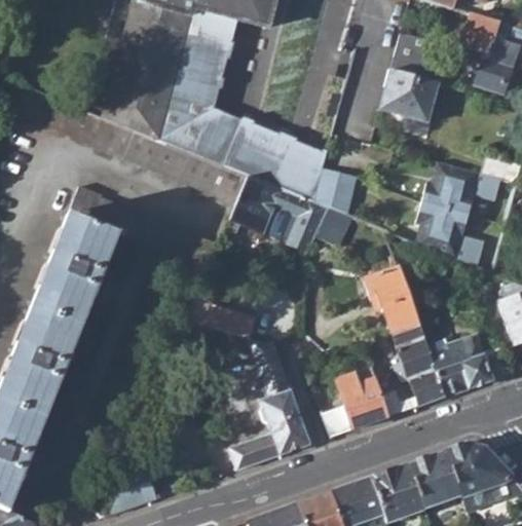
[(281,0),(140,0),(114,90),(107,116),(163,139),(312,191),(327,152),(219,109),(240,22),(273,28),(281,0)]
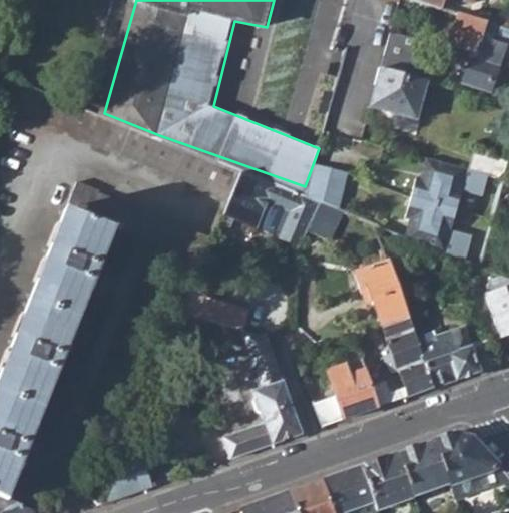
[(450,0),(449,7),(472,12),(474,0),(450,0)]
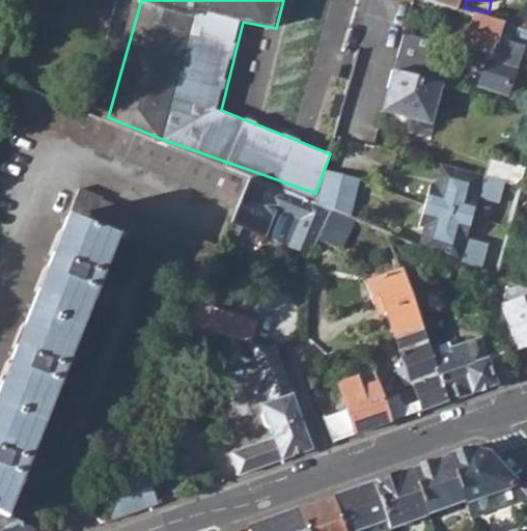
[(479,83),(509,91),(522,51),(526,52),(526,27),(476,11),(467,44),(490,51),(479,83)]
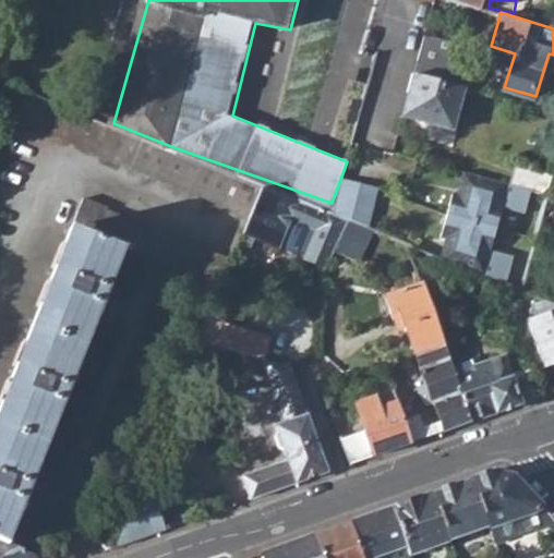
[(417,73),(445,80),(452,55),(452,50),(446,49),(448,40),(432,35),(429,44),(424,43),(417,73)]
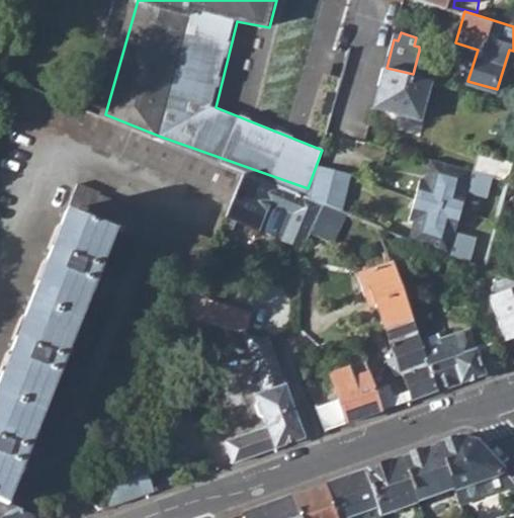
[(376,106),(422,119),(433,80),(413,74),(387,68),(376,106)]
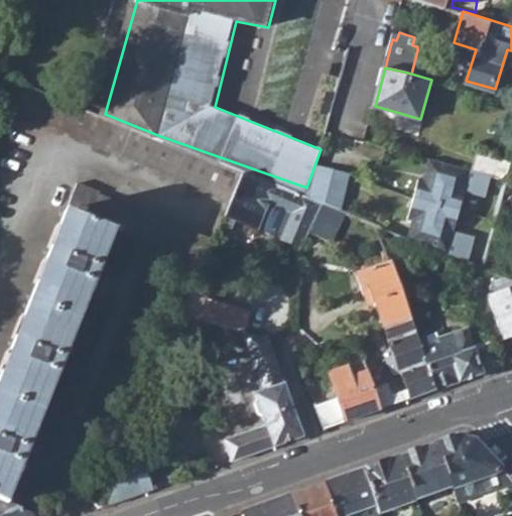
[(15,107),(234,197),(244,170),(160,136),(105,114),(100,111),(25,81),(15,107)]
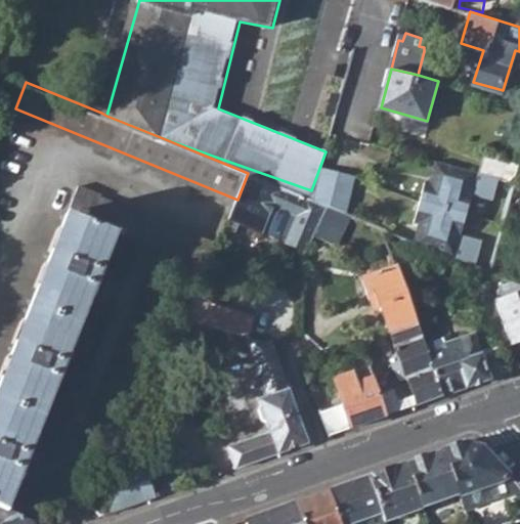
[(501,175),(508,177),(512,161),(486,155),(481,171),(501,175)]
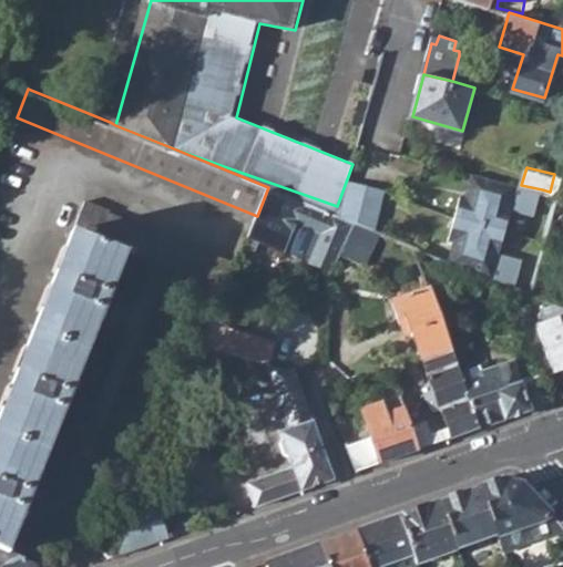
[(450,260),(517,287),(524,259),(500,253),(512,208),(535,215),(542,189),(521,185),(473,172),(467,194),(462,193),(450,238),(454,239),(450,260)]
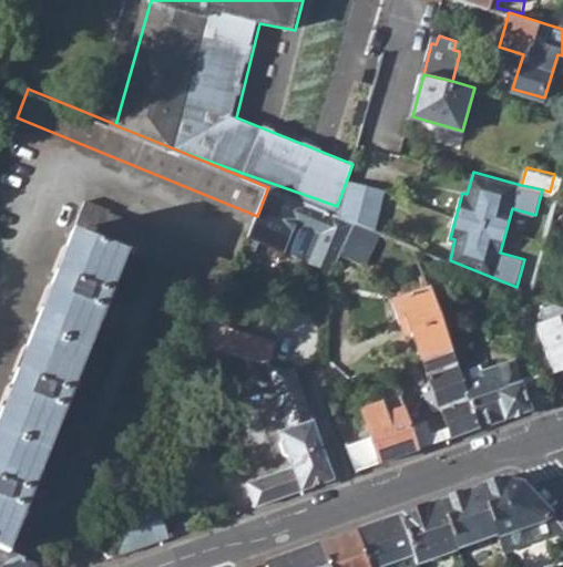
[(354,222),(376,230),(386,189),(349,178),(341,212),(340,216),(354,222)]
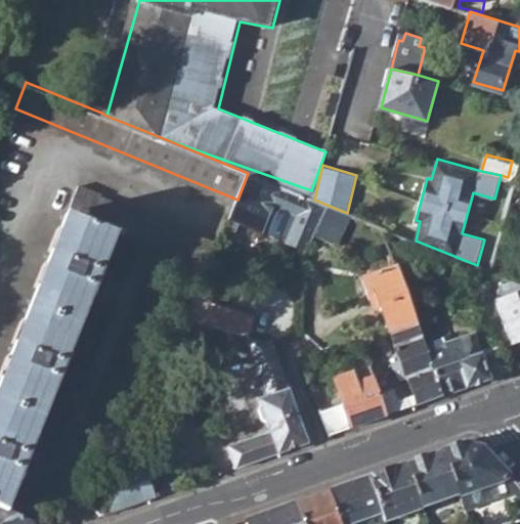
[(270,234),(283,238),(283,236),(290,238),(289,242),(310,250),(315,236),(327,205),(314,200),(248,173),(237,200),(230,219),(264,232),(265,229),(271,231),(270,234)]
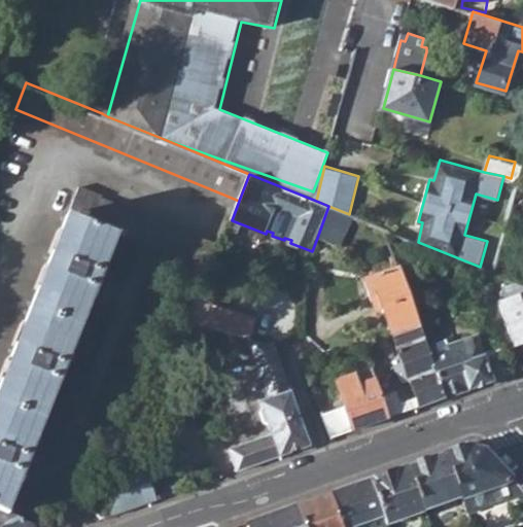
[(0,505),(10,511),(120,233),(149,245),(160,217),(103,195),(104,192),(81,183),(0,388),(0,505)]
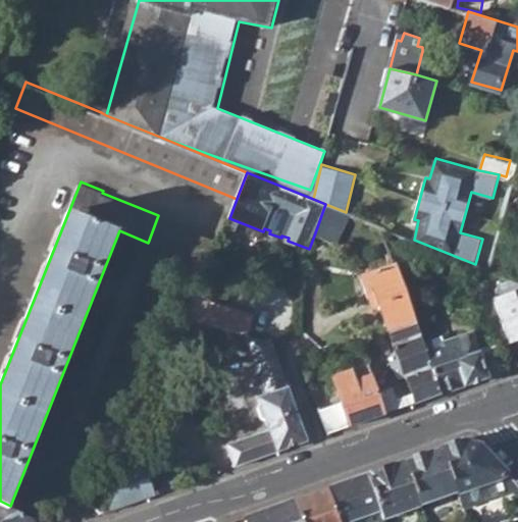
[(325,204),(314,236),(337,245),(349,213),(346,212),(325,204)]
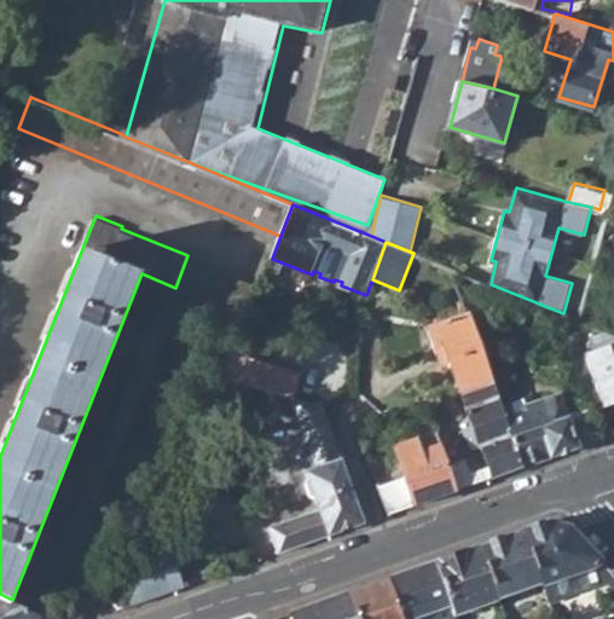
[(181,289),(247,316),(259,284),(193,258),(181,289)]
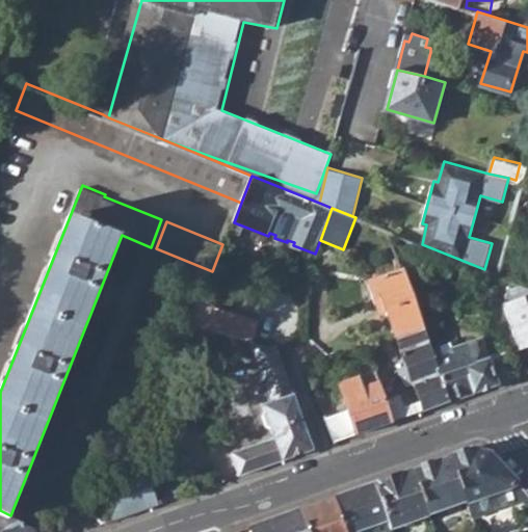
[(387,307),(397,335),(398,335),(423,325),(402,267),(367,278),(378,310),(387,307)]
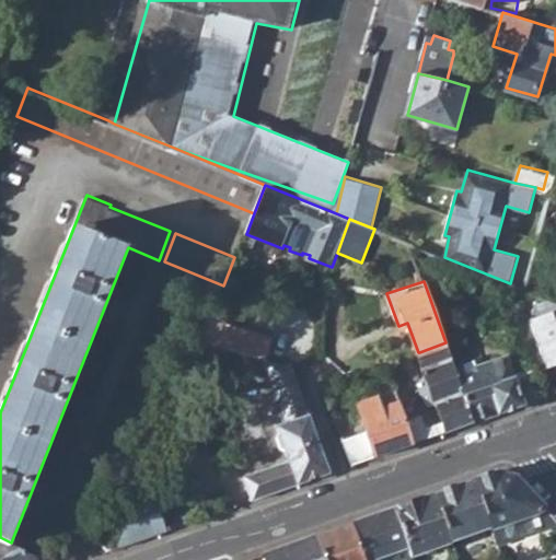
[(555,311),(534,318),(551,364),(555,362),(555,311)]
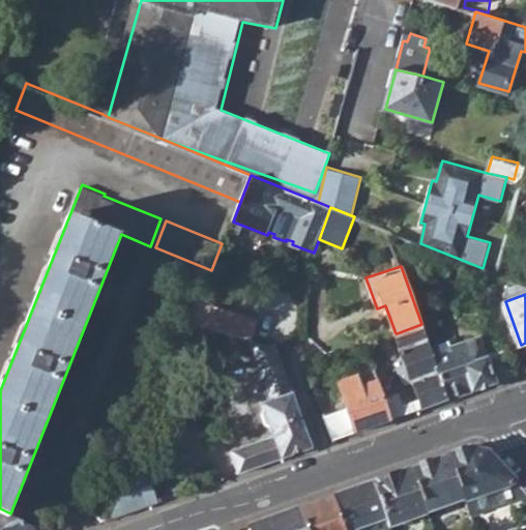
[(191,323),(253,339),(257,319),(198,303),(191,323)]
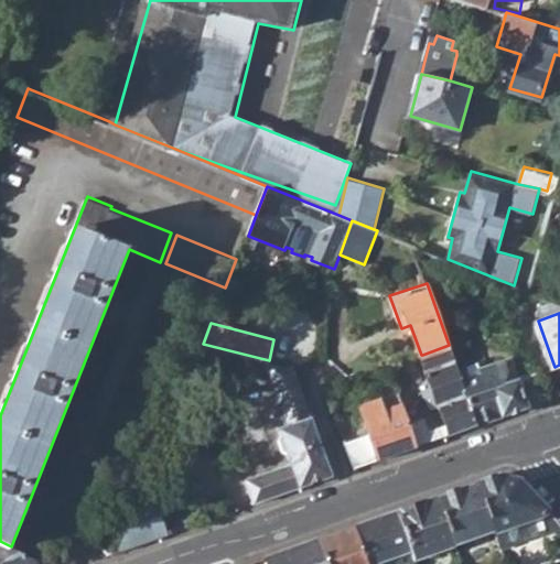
[(449,345),(422,355),(435,389),(426,392),(434,412),(443,409),(452,435),(478,425),(462,380),(449,345)]
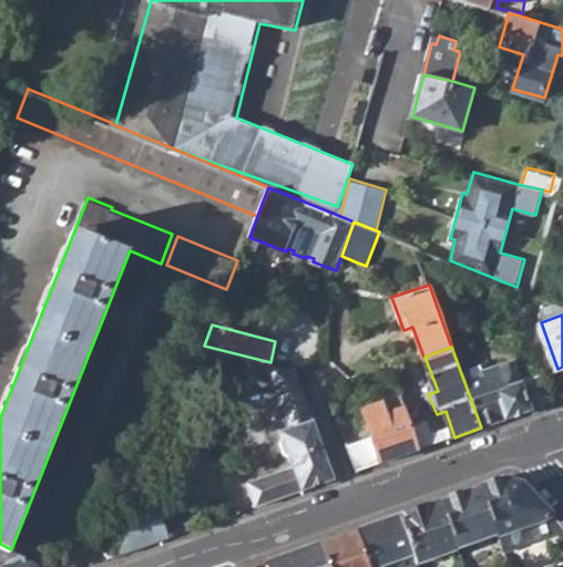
[(464,382),(481,428),(554,402),(543,373),(523,380),(517,360),(484,371),(484,375),(464,382)]
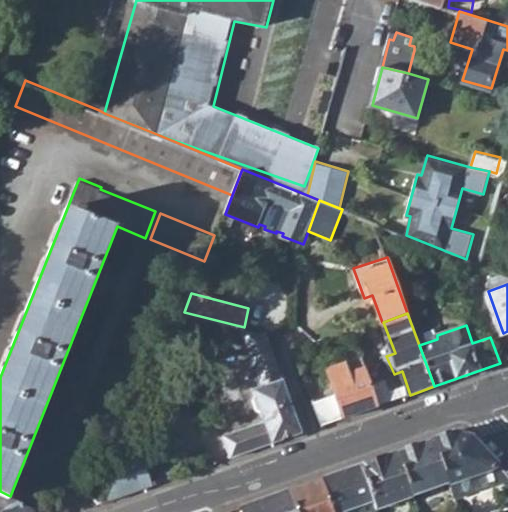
[(267,331),(244,327),(257,366),(248,368),(257,394),(255,399),(266,421),(224,436),(232,457),(302,432),(267,331)]
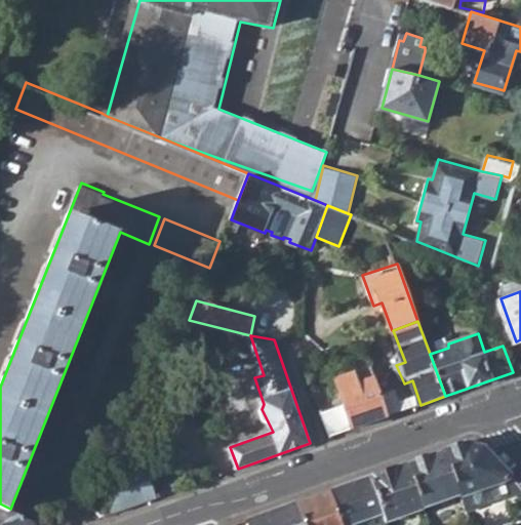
[(378,389),(372,369),(336,381),(352,429),(388,416),(378,389)]
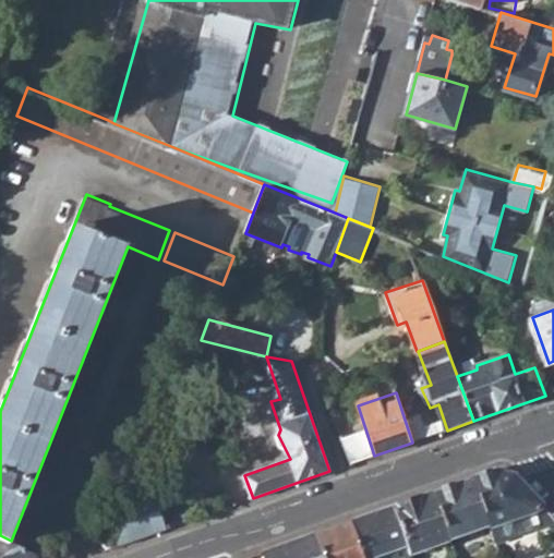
[(402,413),(412,443),(432,436),(421,407),(402,413)]
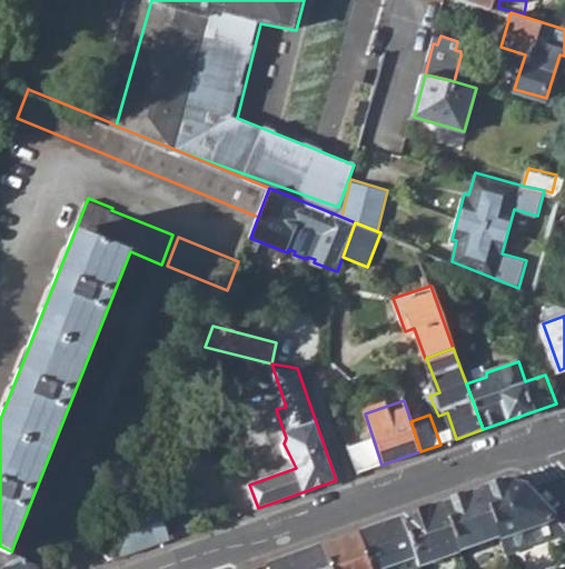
[(164,519),(178,509),(194,531),(184,502),(182,500),(174,503),(154,477),(121,556),(171,539),(164,519)]
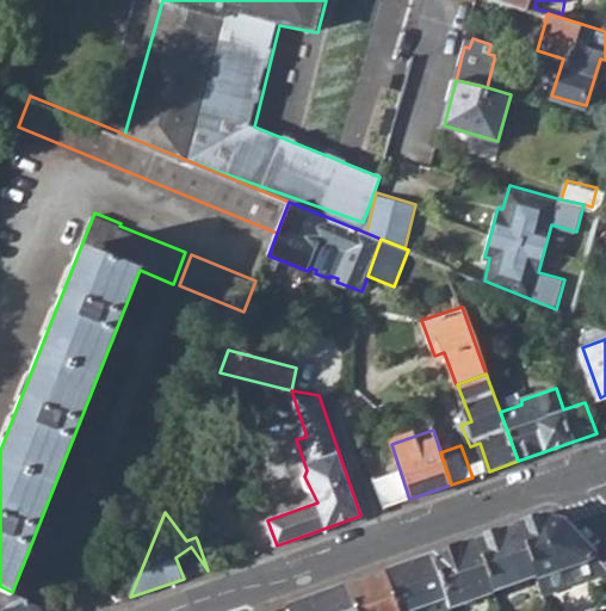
[(538,576),(542,578),(587,560),(595,553),(566,520),(543,516),(519,524),(538,576)]
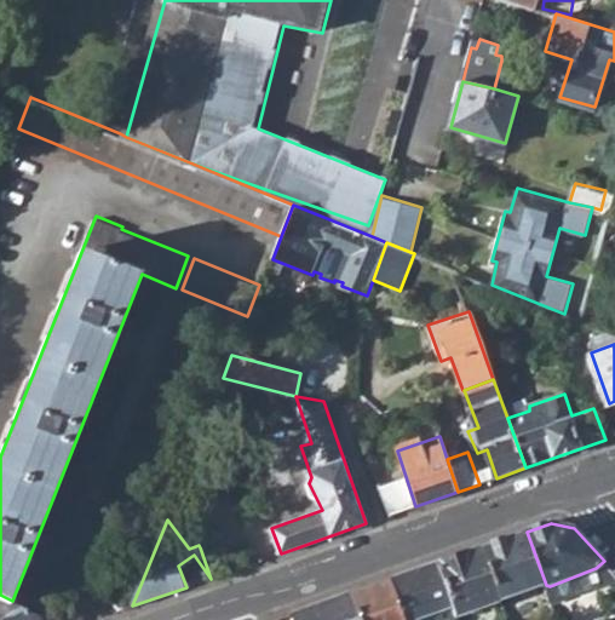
[(484,547),(504,601),(505,600),(546,585),(527,532),(484,547)]
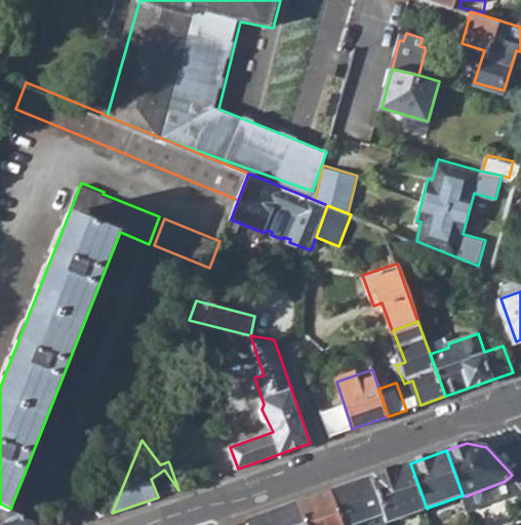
[(389,512),(392,521),(427,509),(410,463),(375,476),(389,512)]
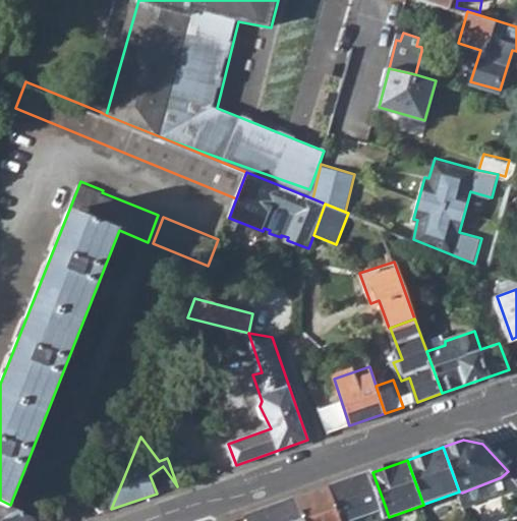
[(501,477),(462,493),(468,509),(516,490),(516,480),(508,471),(501,477)]
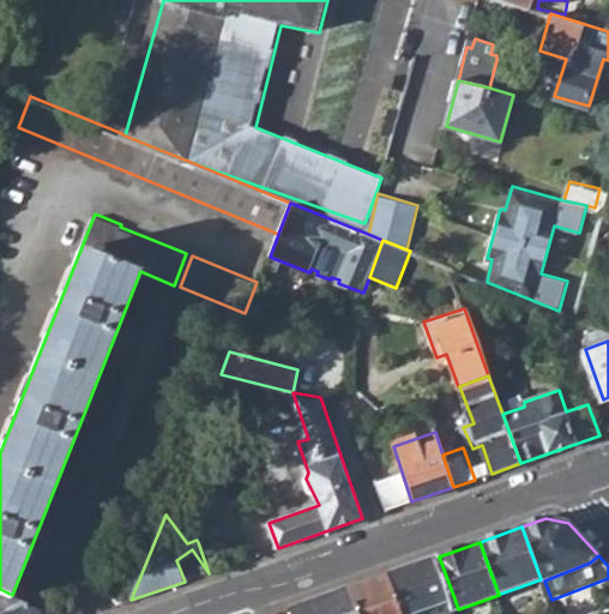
[(390,573),(404,613),(411,613),(454,599),(439,557),(390,573)]
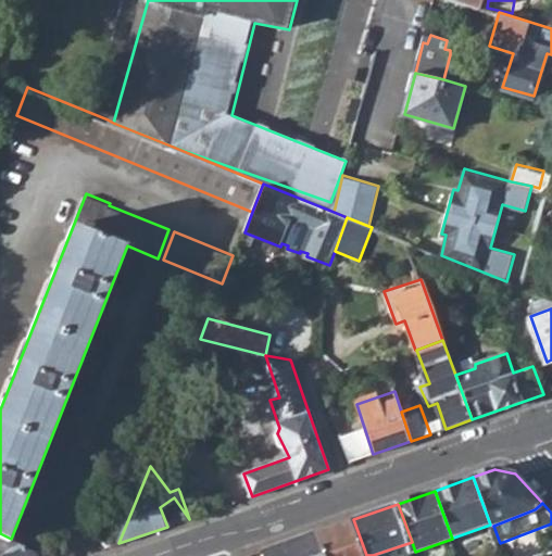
[(366,555),(353,519),(318,531),(327,555),(366,555)]
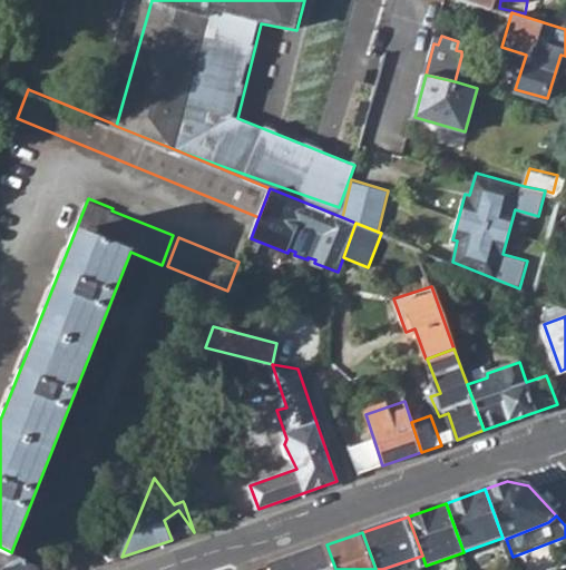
[(335,569),(327,544),(273,563),(275,569),(335,569)]
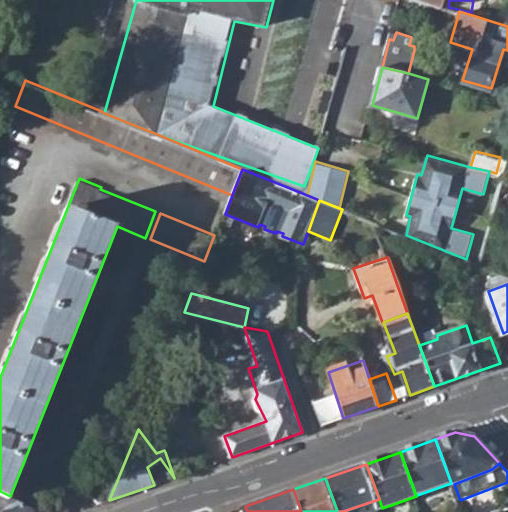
[(43,511),(10,496),(0,491),(0,511),(43,511)]
